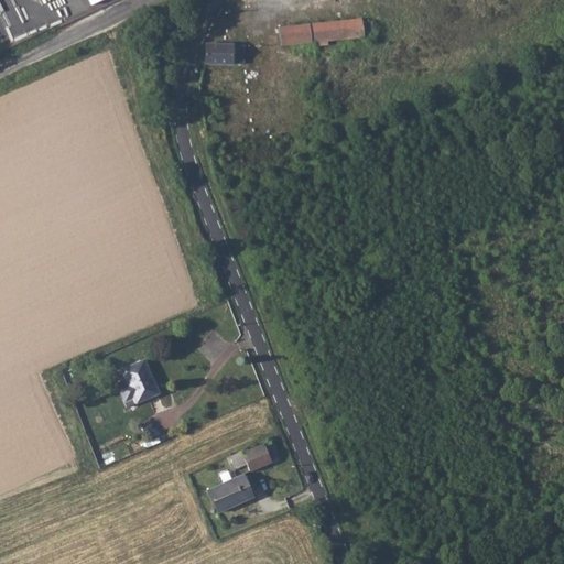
[(179,7),(170,11),(172,17),(182,12),(179,7)]
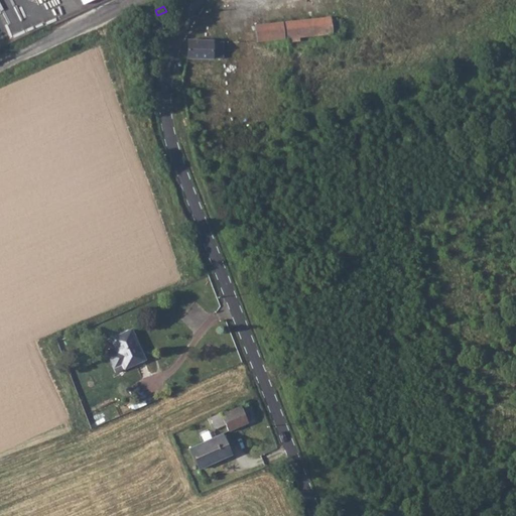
[(340,34),(338,18),(256,26),(257,42),(340,34)]
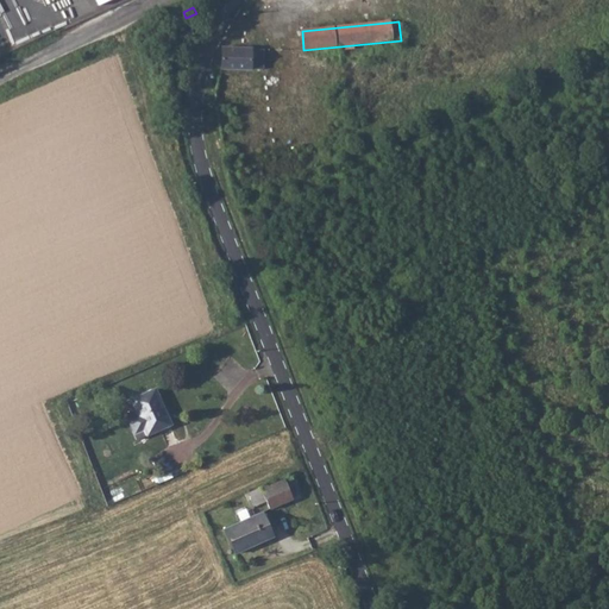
[(221,48),(221,69),(238,70),(249,70),(253,69),(263,69),(263,50),(250,50),(250,49),(221,48)]
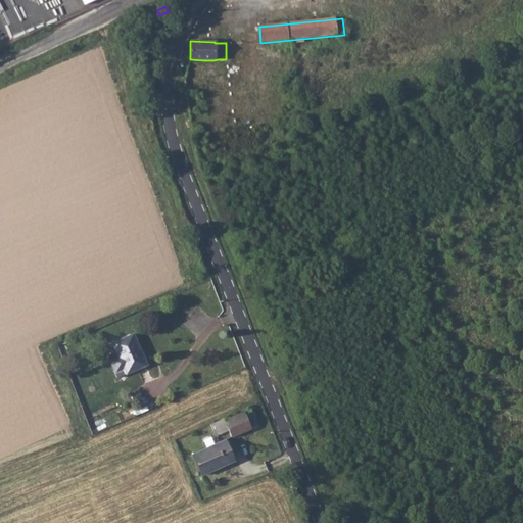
[(133,334),(112,343),(126,374),(146,364),(133,334)]
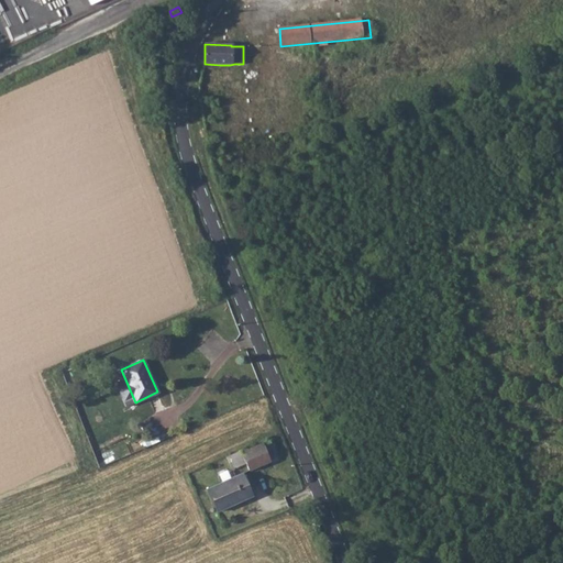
[(262,444),(241,453),(246,463),(249,470),(269,461),(262,444)]
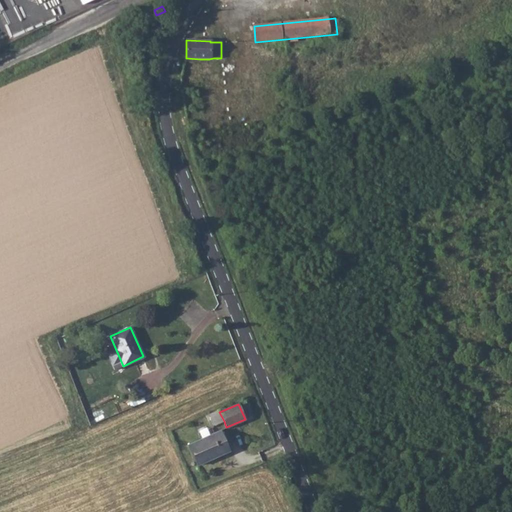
[(218,410),(206,415),(211,427),(224,421),(219,412),(218,410)]
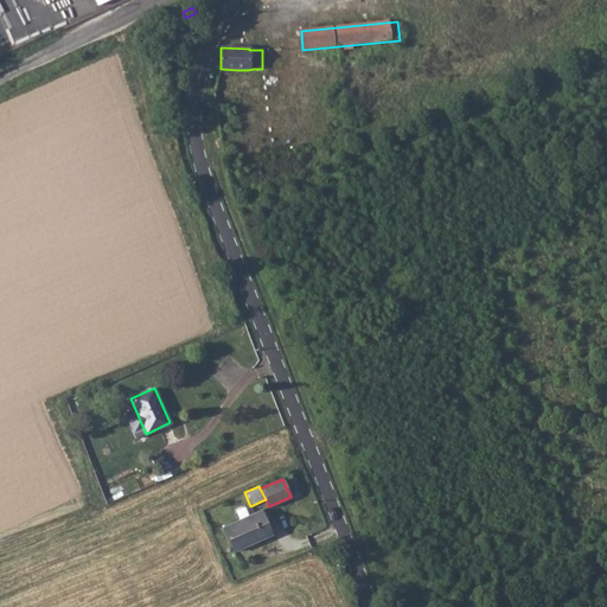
[(262,510),(224,528),(234,551),(273,534),(262,510)]
